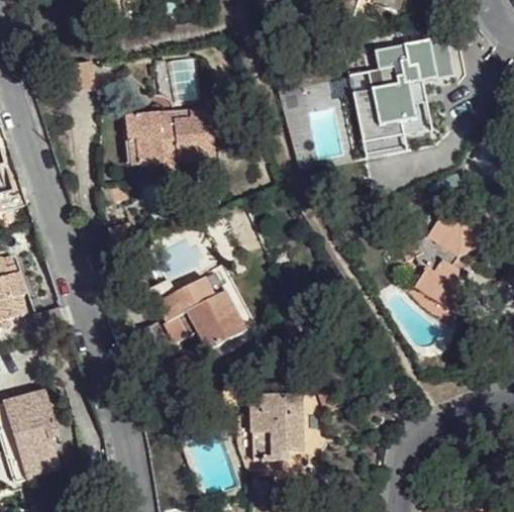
[(408,97),(422,94),(423,80),(436,78),(430,38),(374,49),(380,87),(372,89),(379,125),(401,122),(404,134),(423,130),(420,112),(421,102),(409,104),(408,97)]
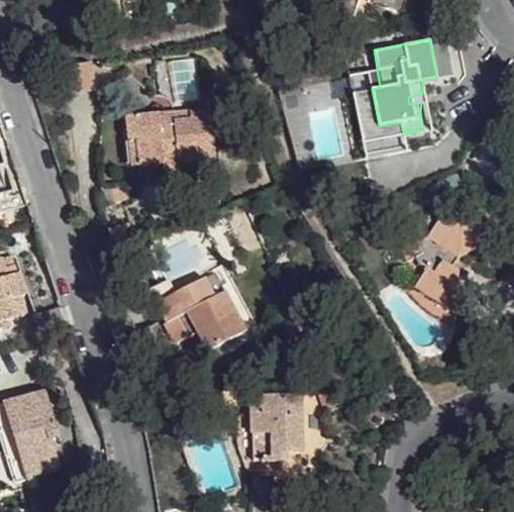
[(369,140),(404,134),(401,122),(379,125),(372,89),(360,90),(369,140)]
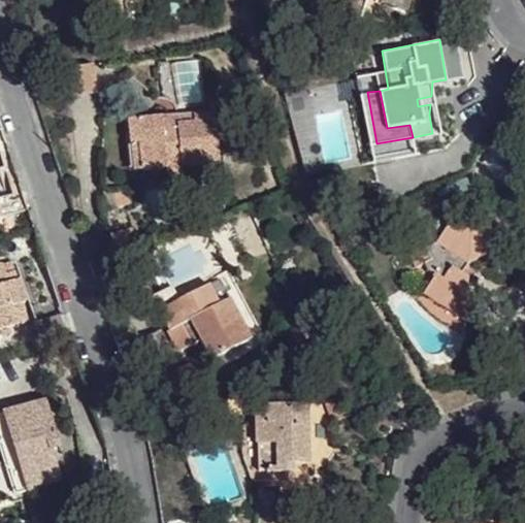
[(430,104),(431,96),(417,99),(418,106),(430,104)]
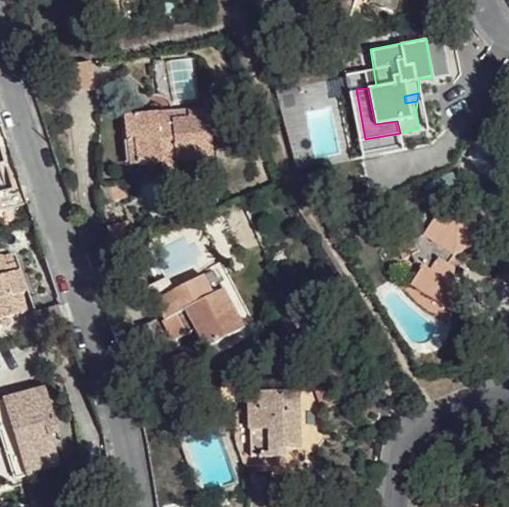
[(160,160),(176,158),(213,154),(209,107),(187,109),(187,107),(125,113),(127,137),(135,137),(138,162),(160,160)]
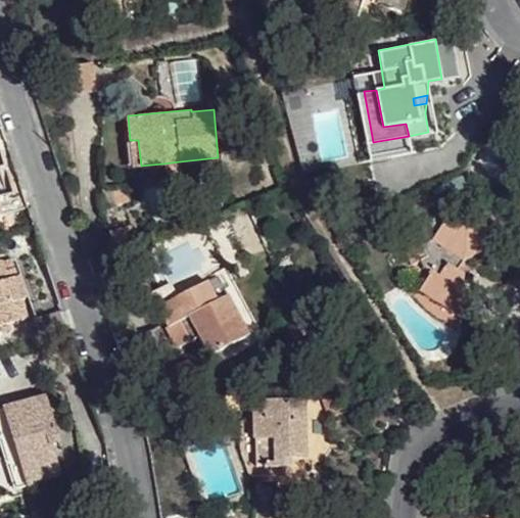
[(133,167),(141,166),(138,140),(130,140),(133,167)]
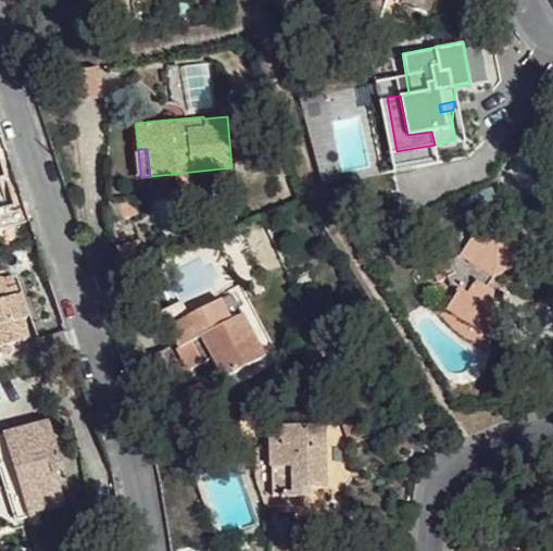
[(192,183),(191,172),(174,174),(176,185),(192,183)]
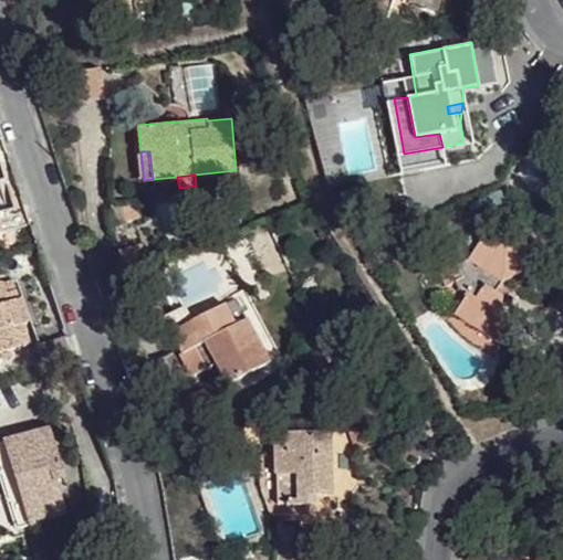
[(0,231),(28,222),(19,193),(10,196),(11,205),(0,209),(0,231)]
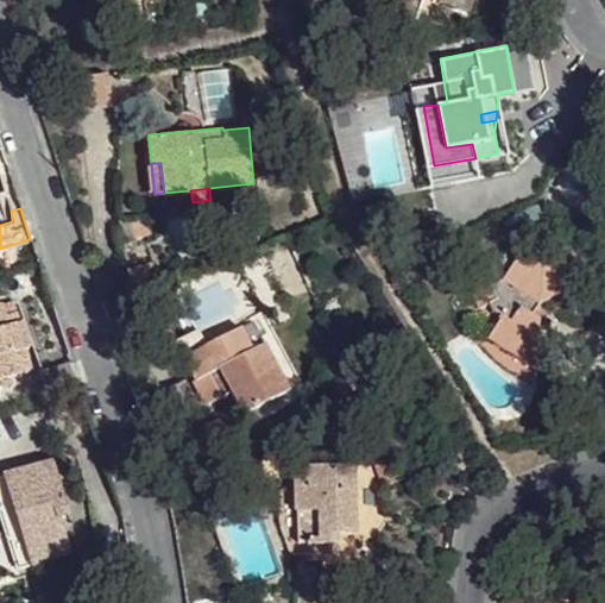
[(558,291),(574,265),(554,251),(543,258),(522,245),(503,276),(490,283),(480,268),(461,278),(476,307),(486,301),(487,306),(500,314),(486,335),(503,347),(535,351),(540,320),(529,313),(524,311),(523,307),(528,297),(536,302),(558,291)]
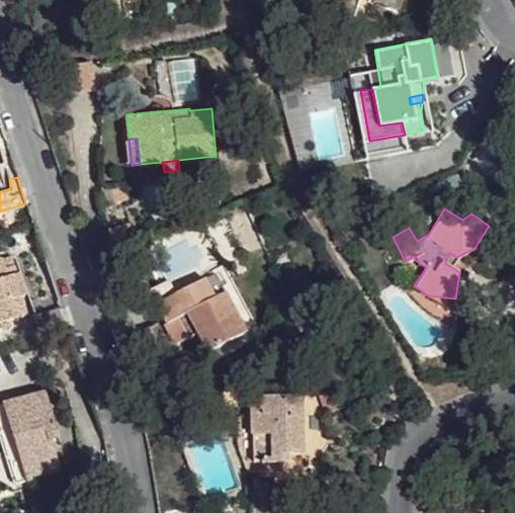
[(501,235),(489,226),(475,248),(501,235)]
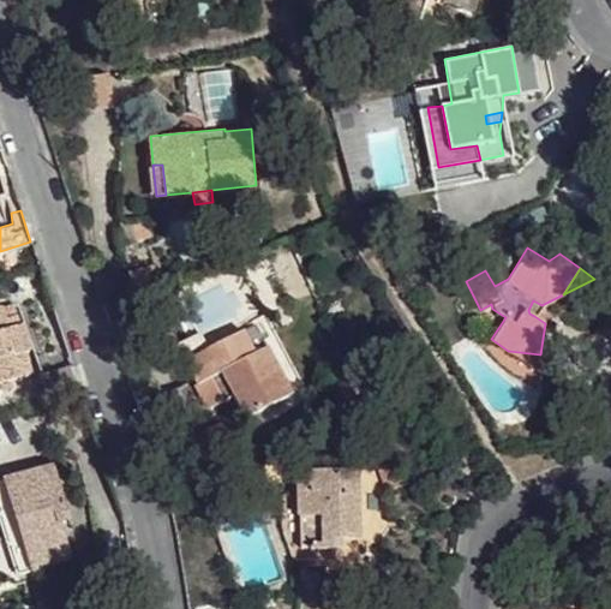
[(6,316),(16,311),(12,299),(1,304),(6,316)]
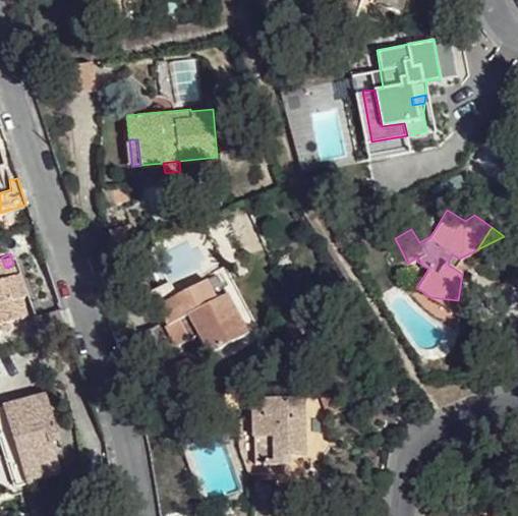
[(453,268),(459,259),(452,254),(448,263),(449,266),(453,268)]
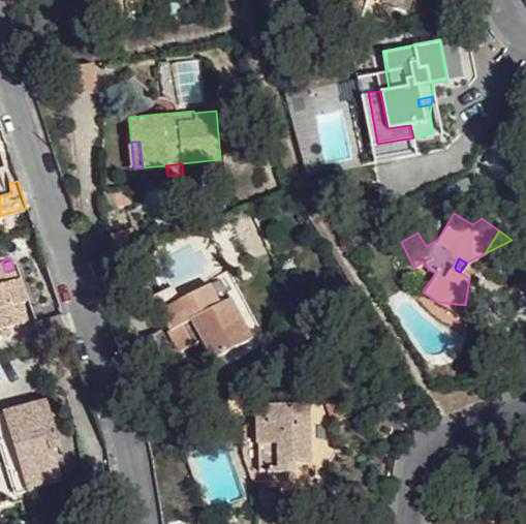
[(25,300),(13,268),(5,272),(1,262),(0,262),(0,328),(27,319),(21,302),(25,300)]
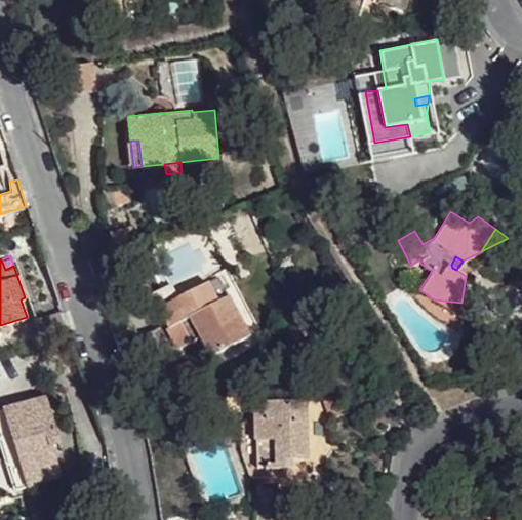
[(169,326),(181,347),(200,334),(210,355),(249,334),(218,275),(178,295),(171,280),(146,293),(152,308),(159,306),(170,325),(169,326)]
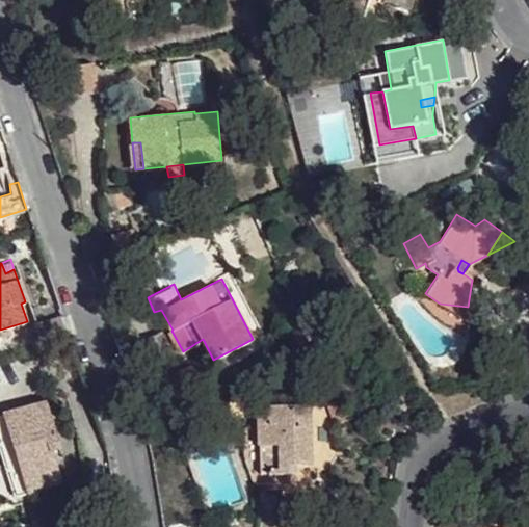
[(467,321),(468,307),(440,304),(442,305),(467,321)]
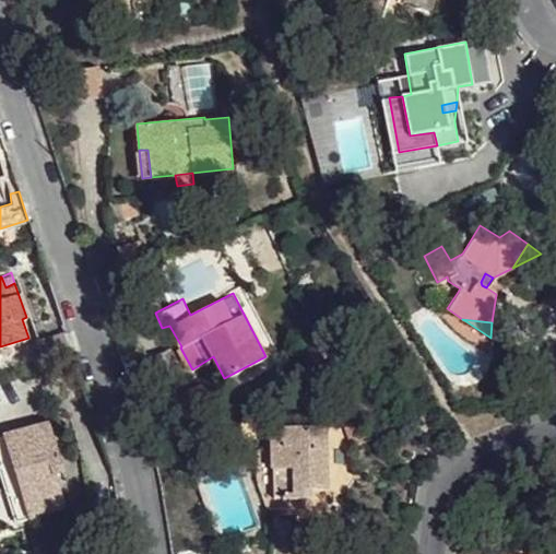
[(168,381),(192,369),(180,348),(158,358),(168,381)]
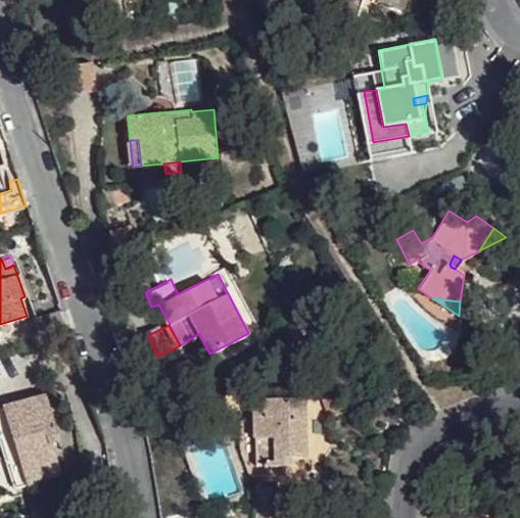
[(345,408),(338,386),(321,392),(327,413),(345,408)]
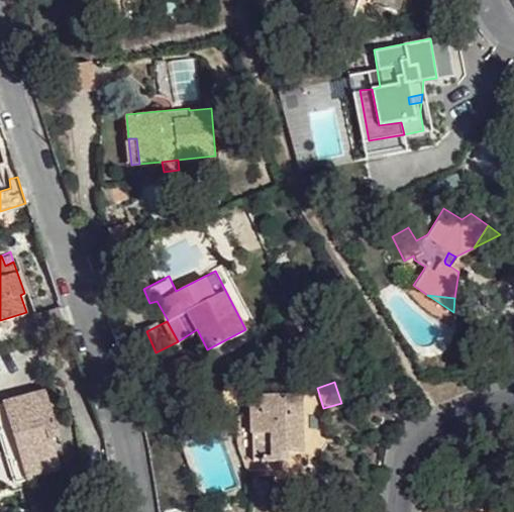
[(42,389),(0,402),(0,437),(14,482),(58,468),(48,437),(57,435),(42,389)]
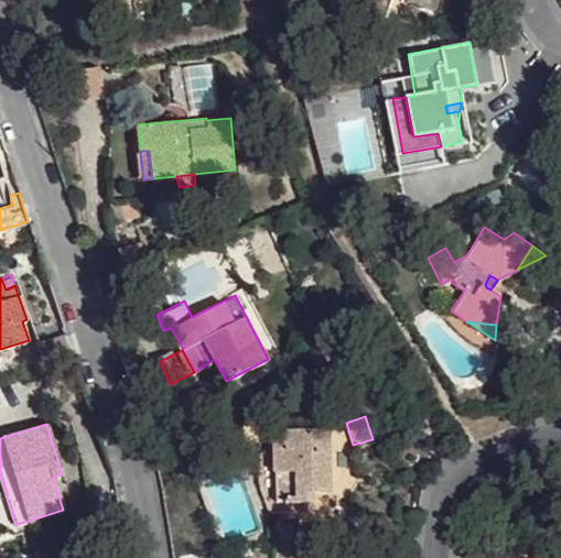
[(299,490),(309,490),(327,490),(326,428),(274,428),(274,450),(274,499),(298,500),(299,490)]
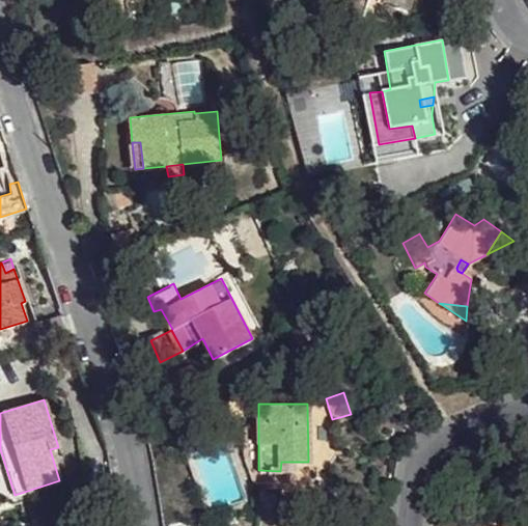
[(279,483),(280,471),(258,470),(258,424),(245,424),(245,455),(253,482),(279,483)]
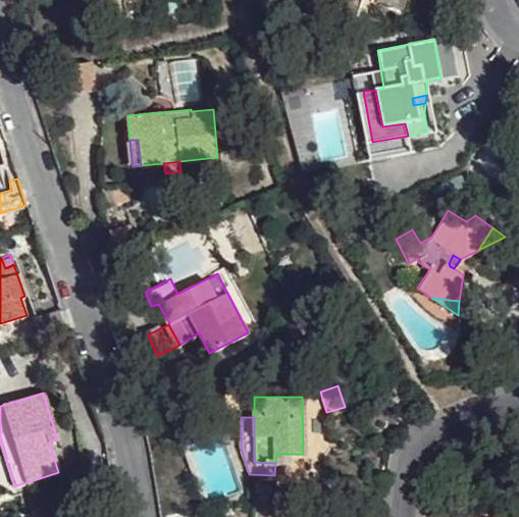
[(1,447),(0,447),(0,490),(14,486),(1,447)]
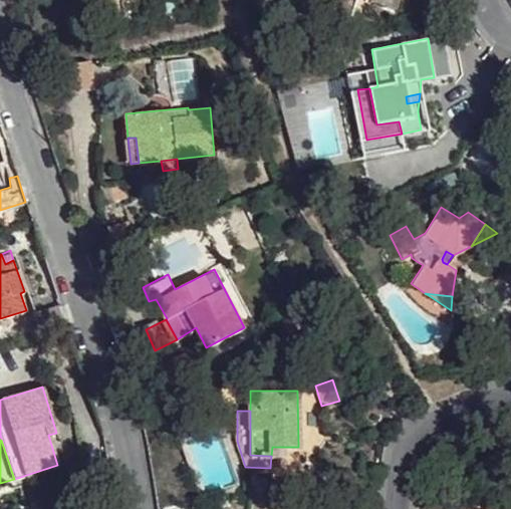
[(281,455),(281,447),(272,447),(271,456),(281,455)]
